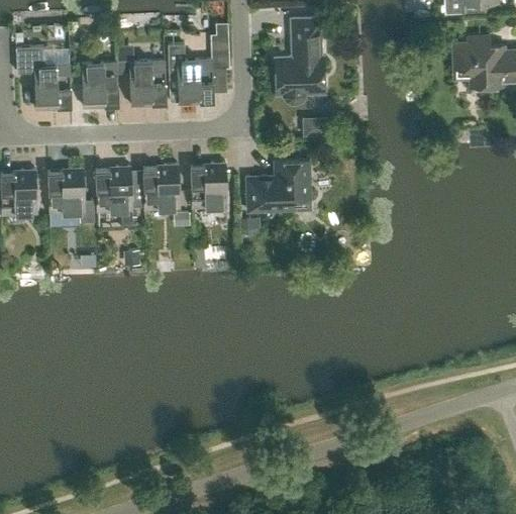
[(486,1),(501,0),(500,0),(459,0),(460,6),(454,6),(455,14),(487,13),(486,1)]
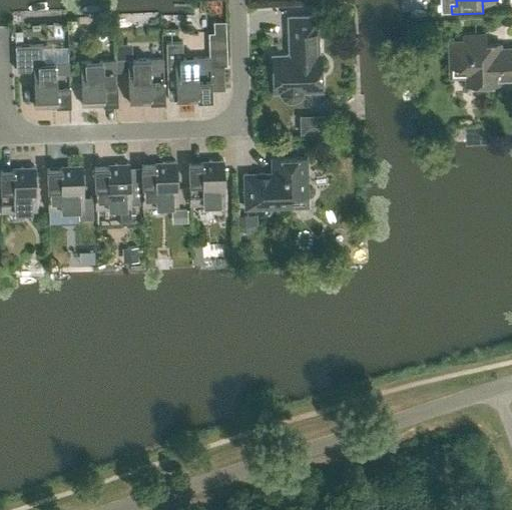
[(289,19),(291,54),(288,57),(273,58),(274,94),(281,94),(281,96),(282,96),(285,100),(289,103),(295,102),(299,100),(302,95),(303,93),(322,92),(321,56),(319,56),(317,18),(289,19)]
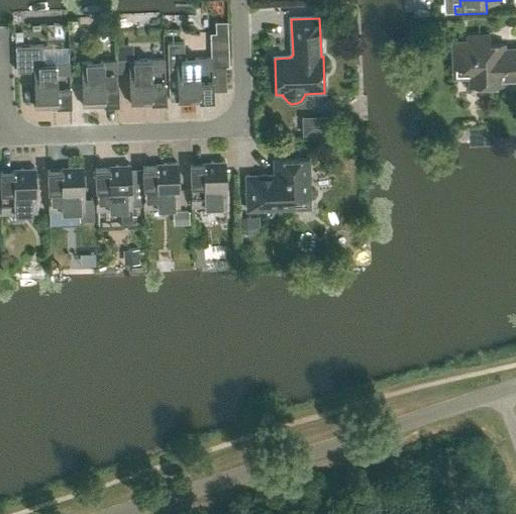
[(23,32),(16,33),(16,42),(24,42),(23,32)]
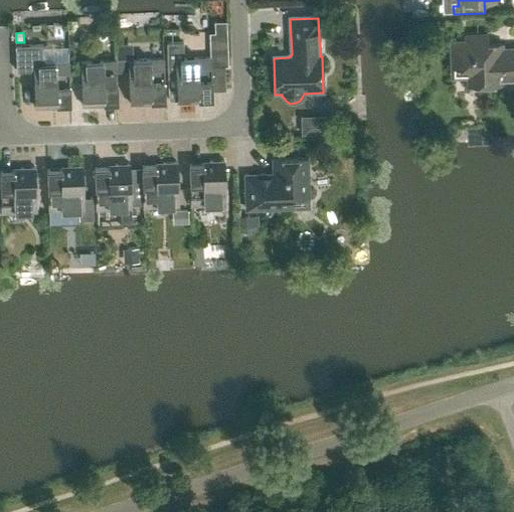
[(505,80),(513,79),(513,50),(504,51),(504,46),(483,47),(483,43),(453,44),(454,79),(469,78),(470,87),(505,86),(505,80)]
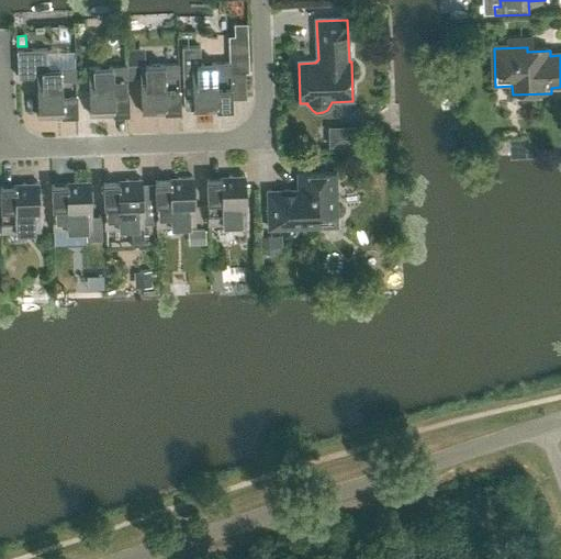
[(232,110),(231,65),(201,66),(200,48),(182,49),(184,111),(193,111),(193,114),(210,113),(210,111),(232,110)]
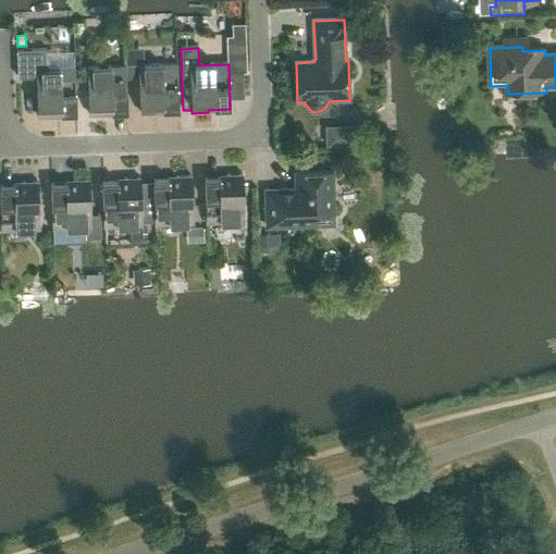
[(54,115),(76,114),(75,70),(48,71),(47,50),(36,51),(17,51),(19,79),(37,78),(38,118),(54,118),(54,115)]
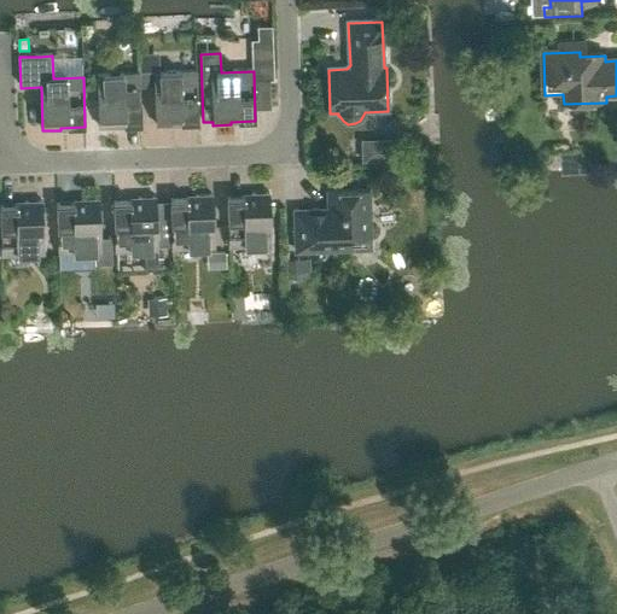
[(174,123),(198,123),(197,74),(155,75),(156,127),(174,127),(174,123)]
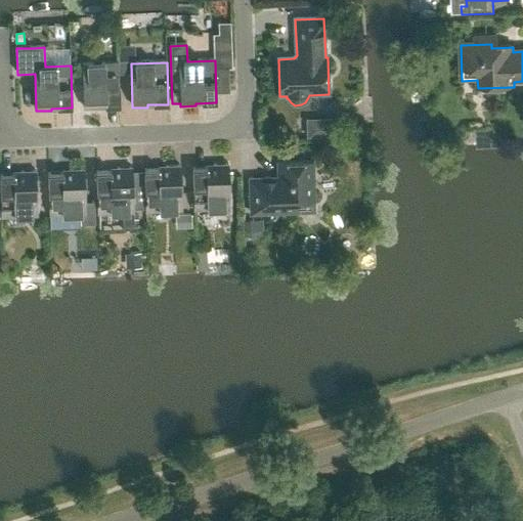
[(99,106),(120,105),(119,64),(83,66),(84,110),(99,109),(99,106)]
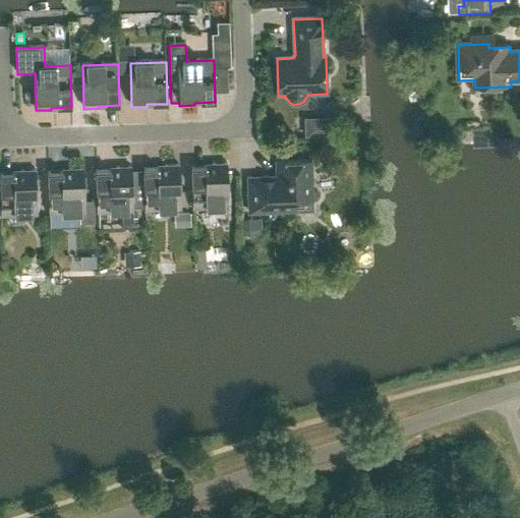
[(327,136),(339,135),(339,126),(327,127),(327,136)]
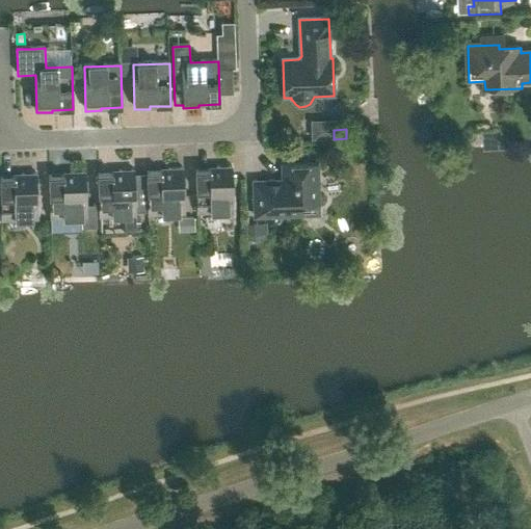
[(254,183),(255,218),(301,216),(301,206),(319,206),(318,165),(283,166),(283,182),(254,183)]
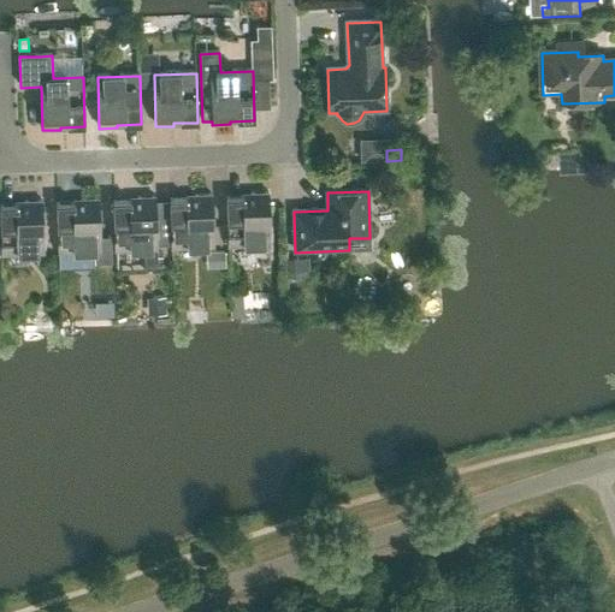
[(252,198),(226,198),(229,248),(271,247),(268,195),(252,195),(252,198)]
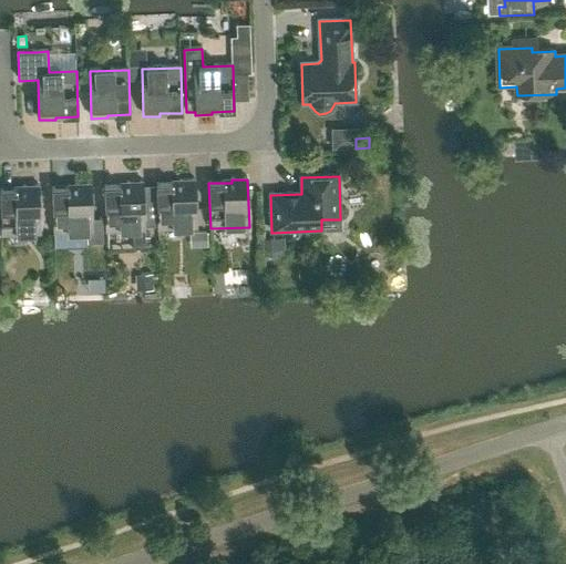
[(156,185),(158,229),(197,228),(195,181),(179,182),(179,184),(156,185)]
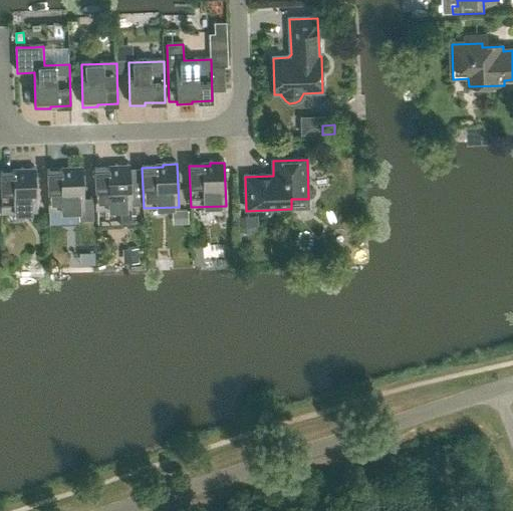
[(115,169),(94,170),(96,210),(120,209),(121,226),(132,226),(130,166),(115,166),(115,169)]
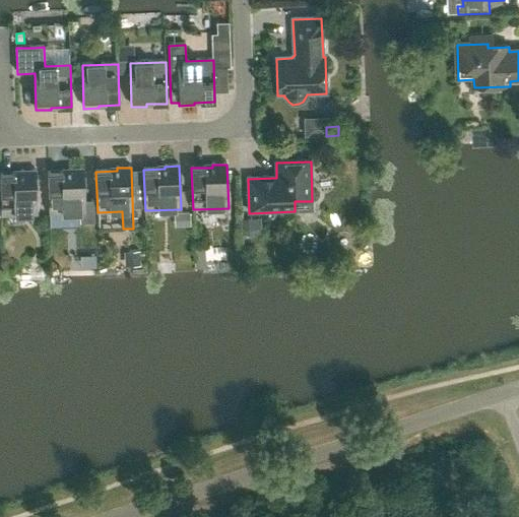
[(69,173),(48,173),(50,214),(80,213),(80,224),(94,223),(94,201),(84,202),(83,170),(69,170),(69,173)]
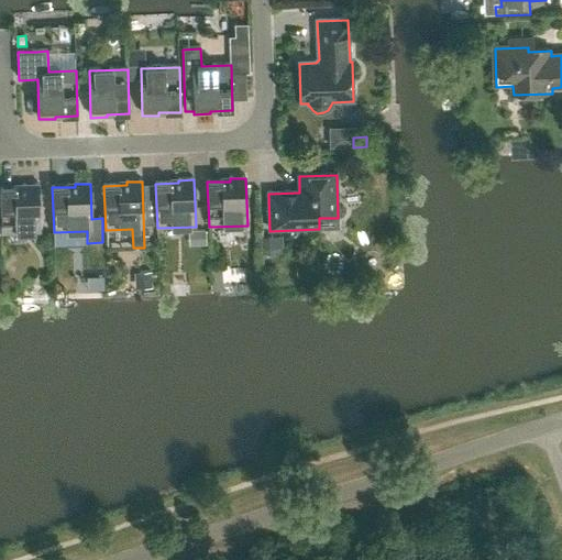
[(23,188),(0,189),(2,234),(41,232),(39,185),(23,186),(23,188)]
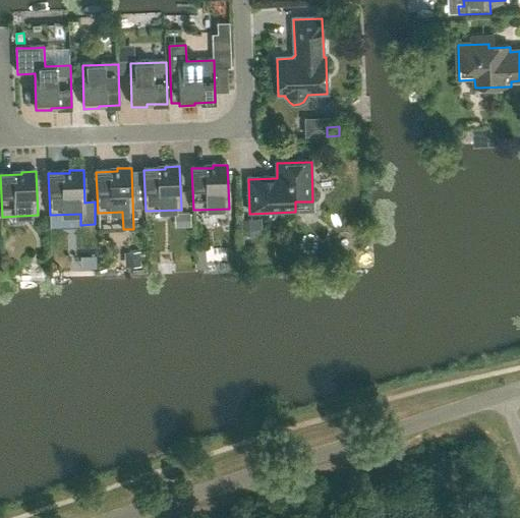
[(191,228),(190,215),(176,216),(177,228),(191,228)]
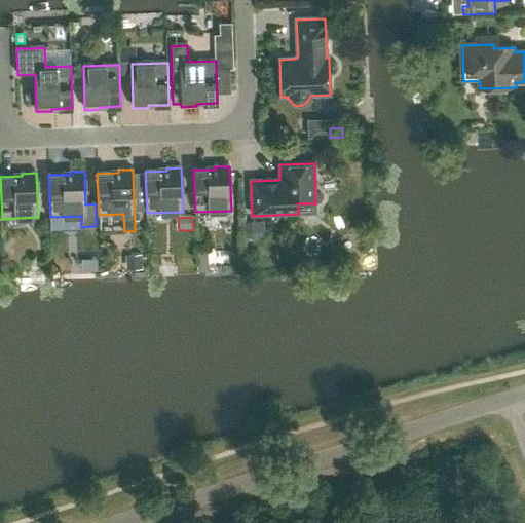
[(265,238),(265,222),(247,223),(248,238),(265,238)]
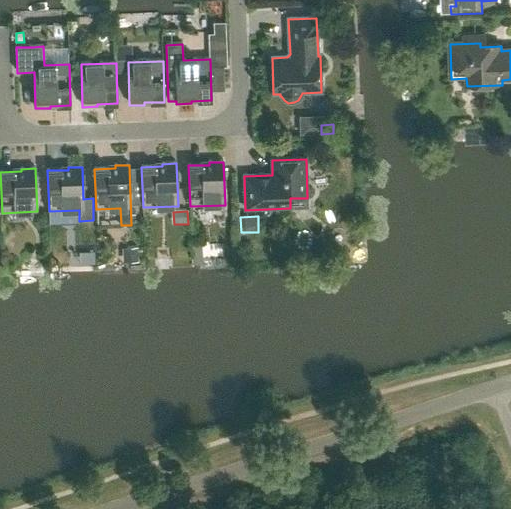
[(140,264),(140,252),(126,252),(127,264),(140,264)]
